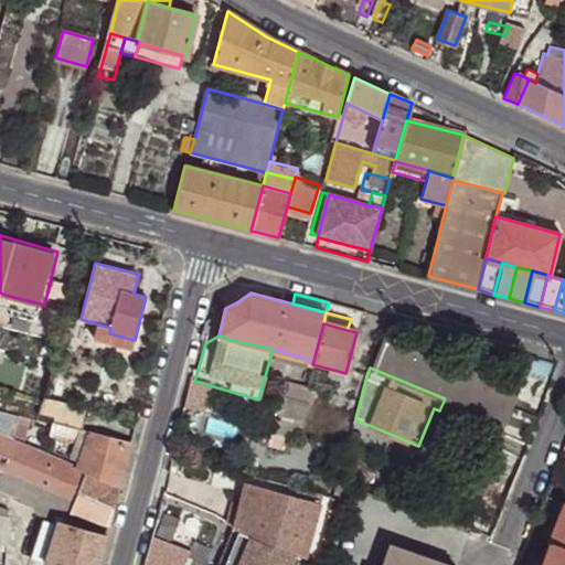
[(212,390),(190,384),(185,408),(206,413),(212,390)]
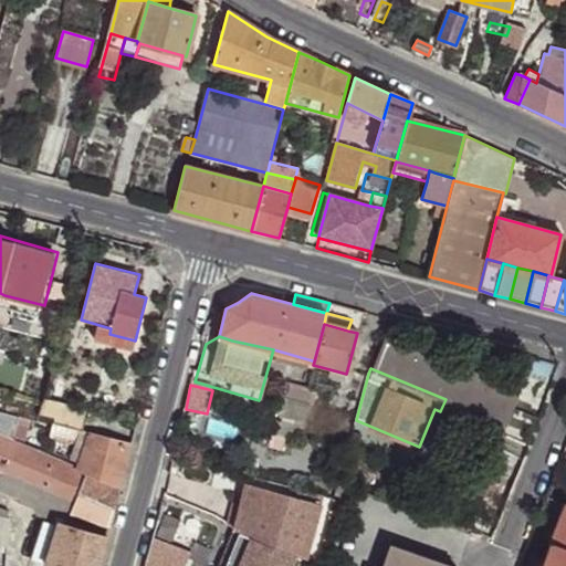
[(295,395),(280,390),(270,428),(285,432),(295,395)]
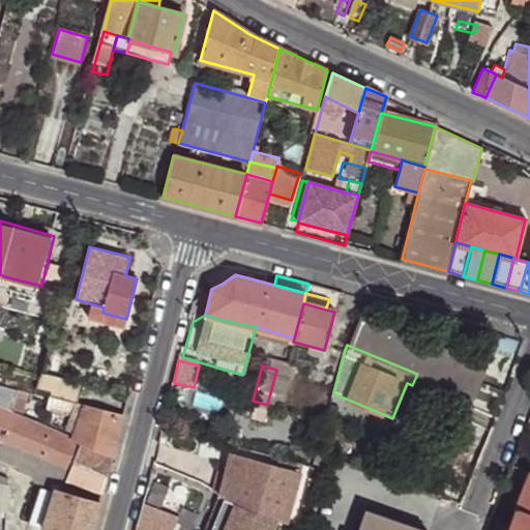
[(49,396),(50,398),(56,399),(72,403),(79,380),(56,374),(49,396)]
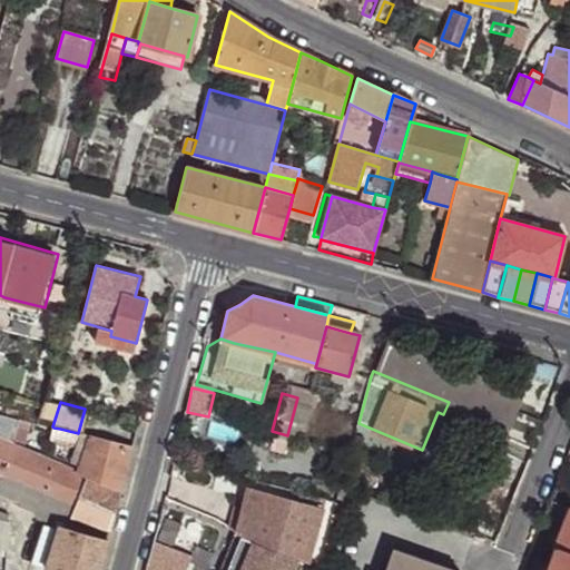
[(46,425),(26,420),(19,441),(39,446),(46,425)]
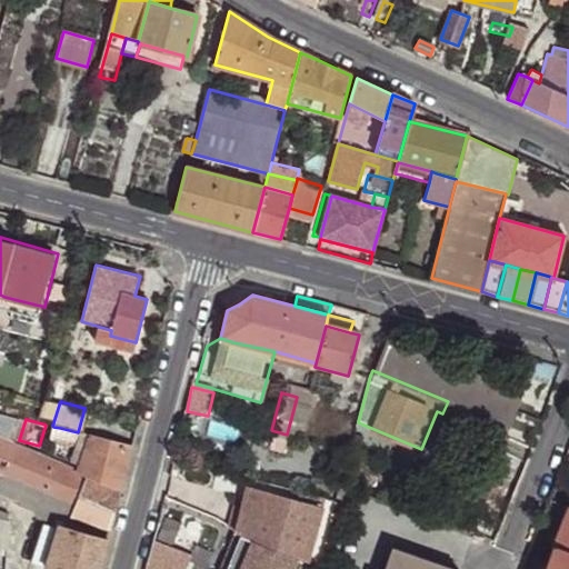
[(53,456),(81,466),(90,442),(77,440),(76,442),(58,439),(60,428),(53,427),(50,442),(56,445),(53,456)]
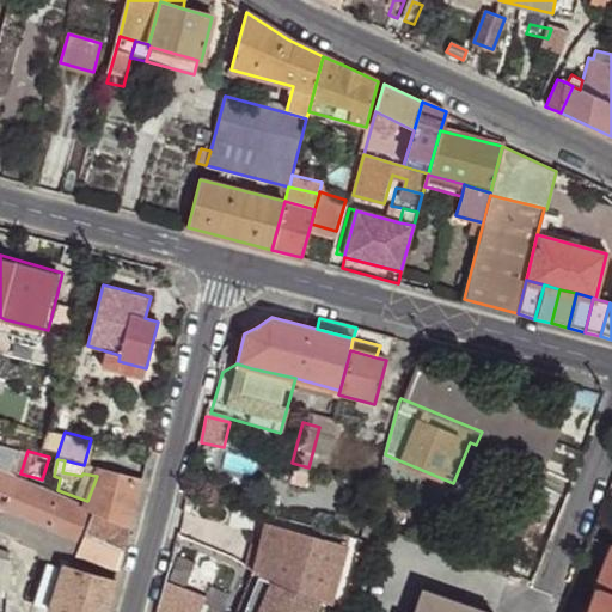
[(84,465),(65,460),(62,472),(81,476),(83,473),(97,476),(98,469),(84,465)]
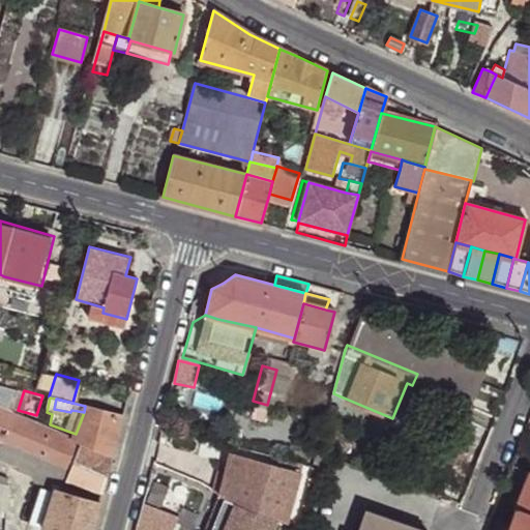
[(269,407),(253,403),(248,416),(265,421),(269,407)]
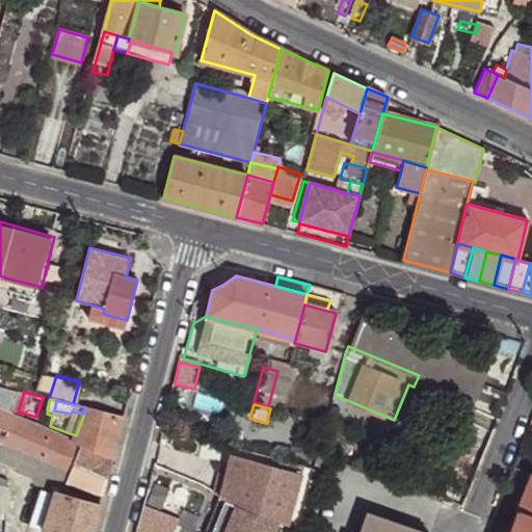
[(81,446),(113,458),(124,418),(85,407),(84,414),(76,435),(77,436),(74,442),(74,443),(81,446)]
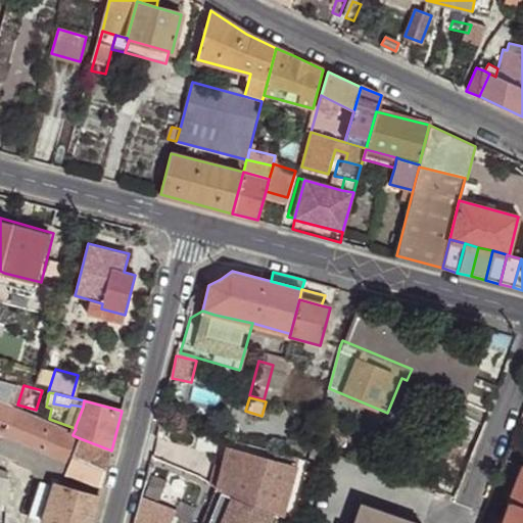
[(0,437),(68,467),(73,457),(80,438),(73,435),(73,434),(0,403),(0,437)]
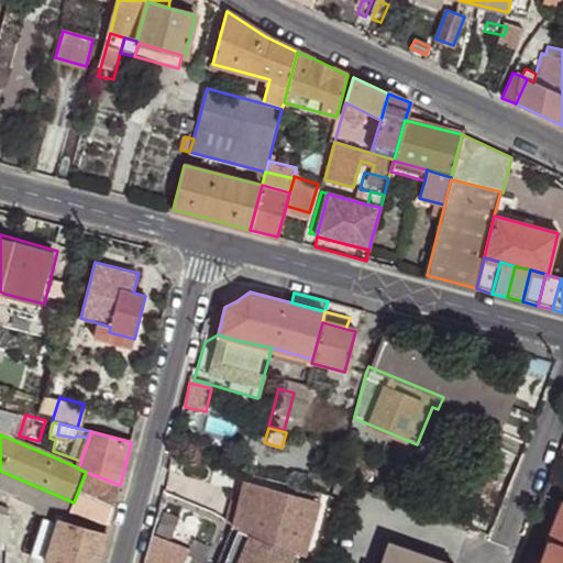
[(66,510),(67,511),(74,503),(0,471),(0,486),(20,496),(18,499),(37,507),(41,510),(63,516),(66,510)]
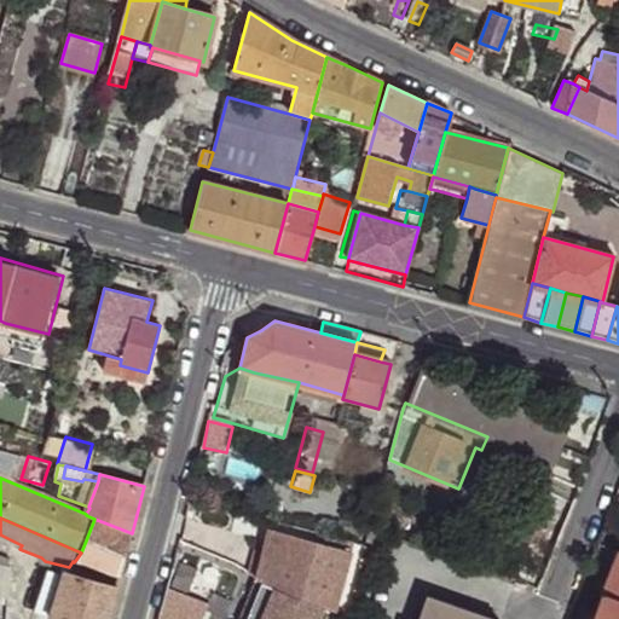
[(126,557),(132,533),(94,519),(86,541),(126,557)]
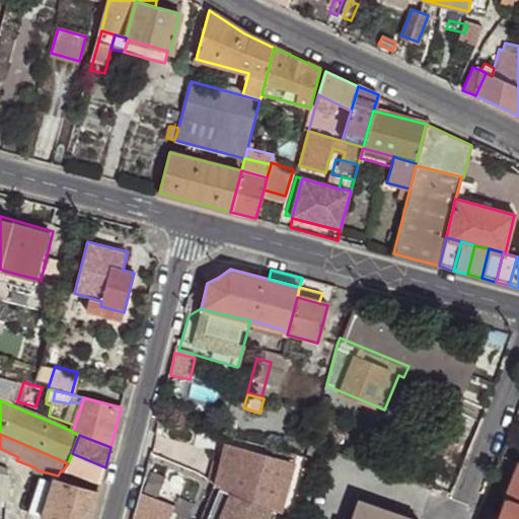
[(231,461),(235,447),(225,443),(222,458),(231,461)]
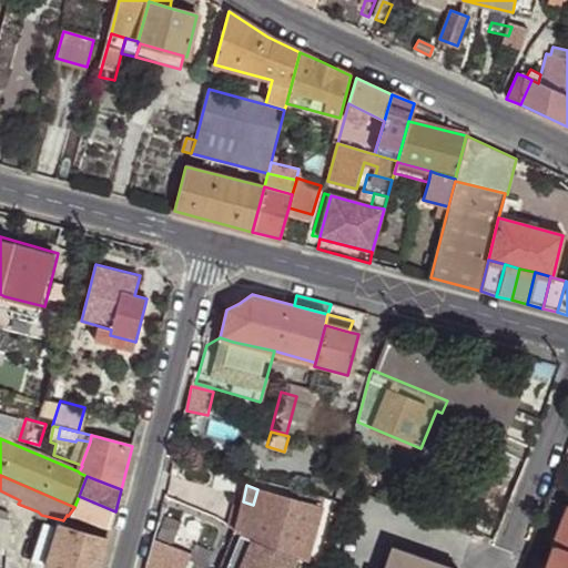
[(285,550),(307,560),(322,507),(257,489),(253,505),(247,534),(285,550)]
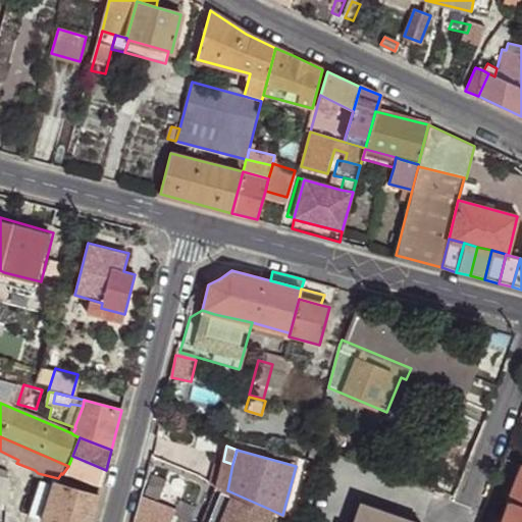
[(102,485),(106,470),(72,456),(68,466),(62,474),(71,477),(102,485)]
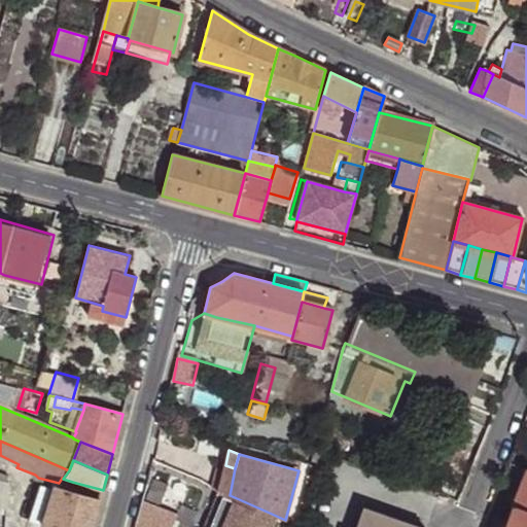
[(218,490),(230,495),(235,468),(225,465),(223,470),(218,490)]
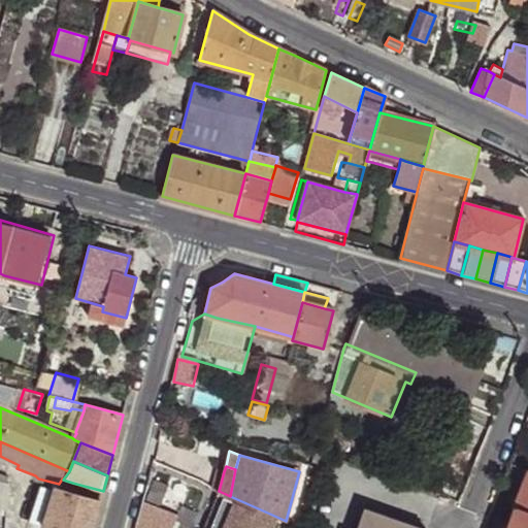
[(219,491),(224,471),(219,470),(213,488),(219,491)]
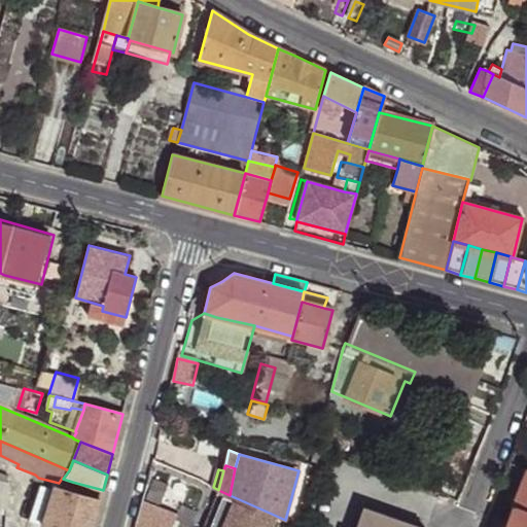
[(0,470),(0,508),(6,512),(9,484),(2,482),(3,476),(4,472),(0,470)]
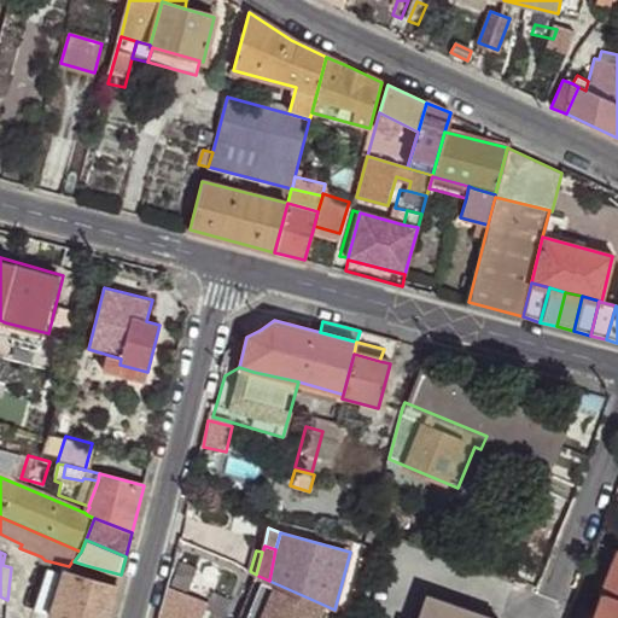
[(617,617),(617,553),(593,617),(617,617)]
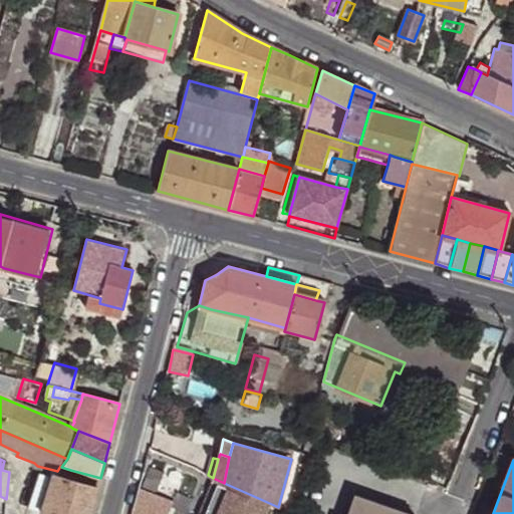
[(10,466),(3,464),(2,470),(9,472),(10,466)]
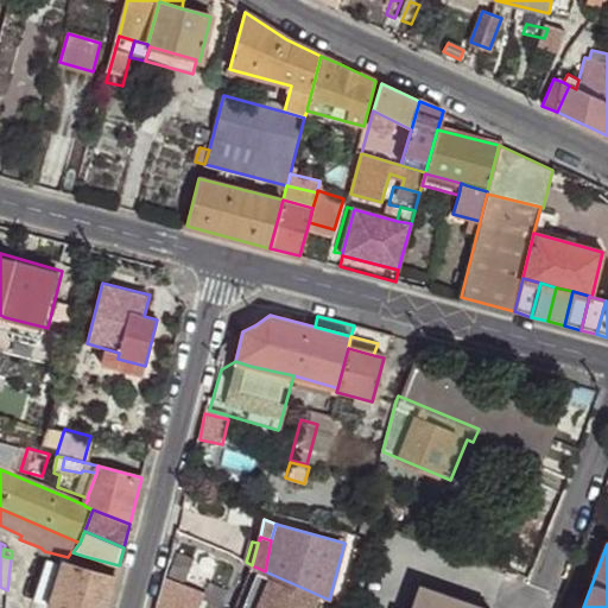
[(77,567),(83,556),(73,552),(71,551),(68,557),(65,564),(77,567)]
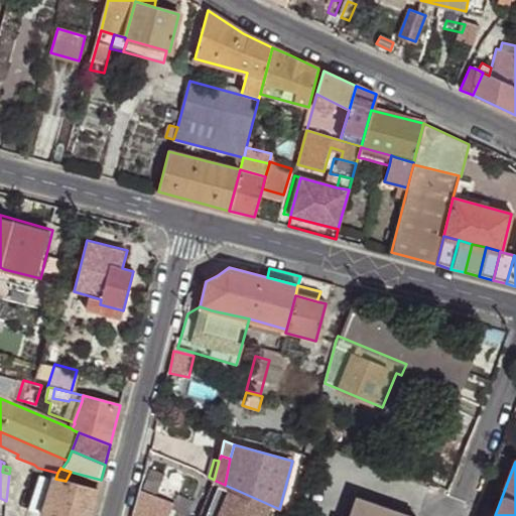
[(21,508),(29,510),(38,474),(29,477),(21,508)]
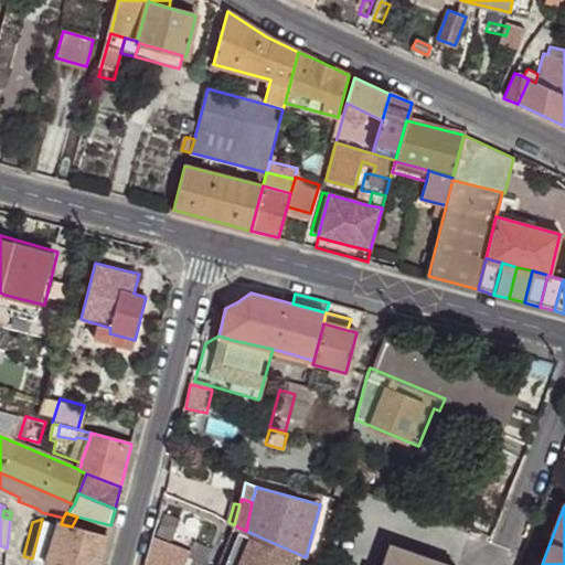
[(42,519),(32,558),(50,564),(61,524),(44,519),(42,519)]
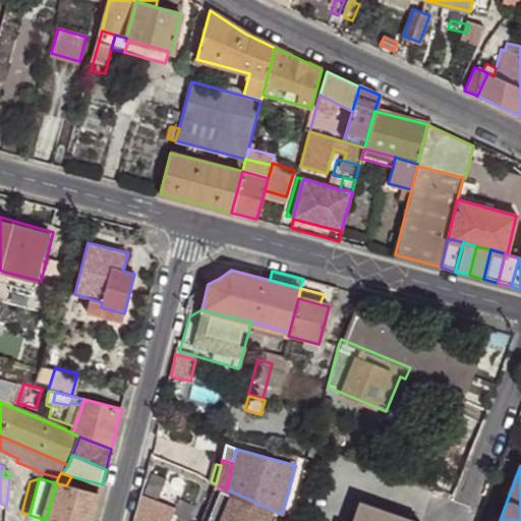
[(92,520),(100,495),(66,485),(56,483),(46,520),(49,520),(92,520)]
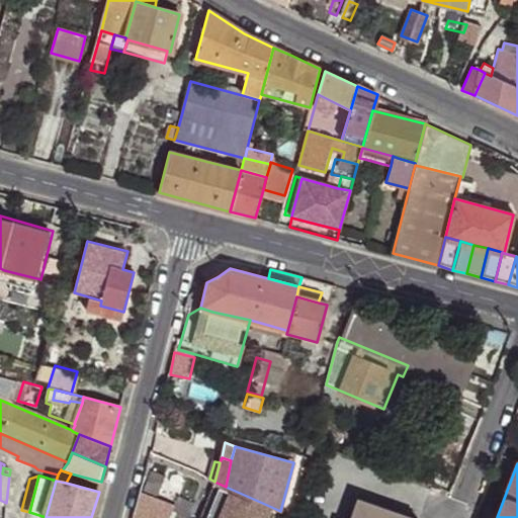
[(273,517),(276,512),(221,489),(207,517),(273,517)]
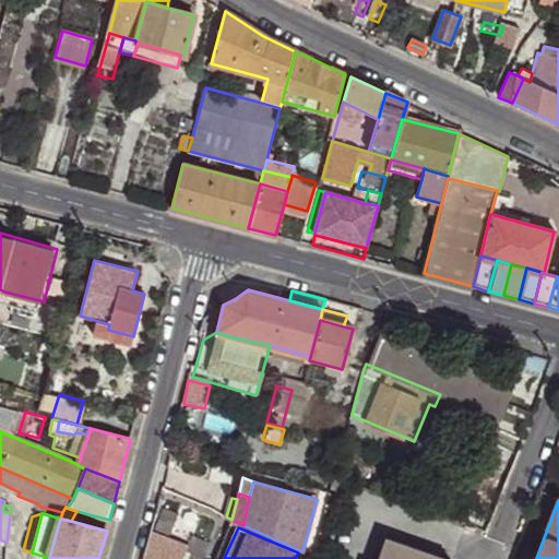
[(183,558),(188,550),(151,533),(143,558),(183,558)]
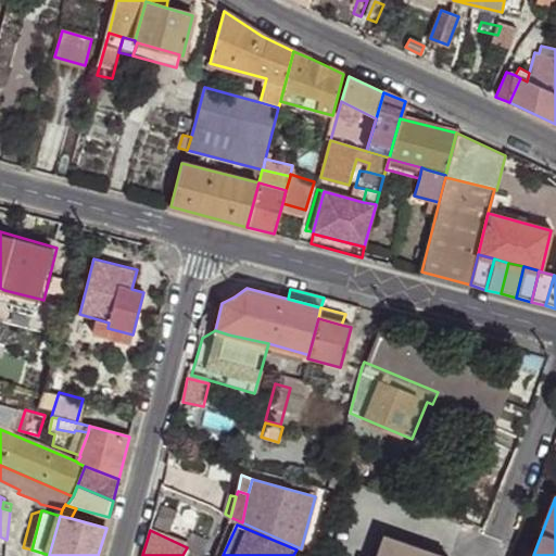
[(442,555),(386,538),(378,555),(442,555)]
